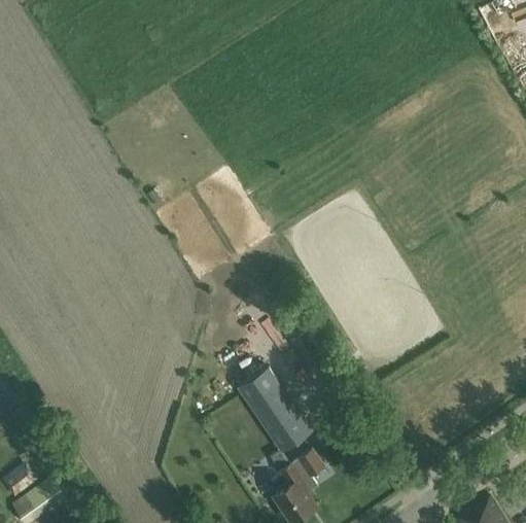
[(281,450),(282,452),(297,442),(313,431),(291,399),(270,368),(254,378),(240,389),(260,419),(281,450)]
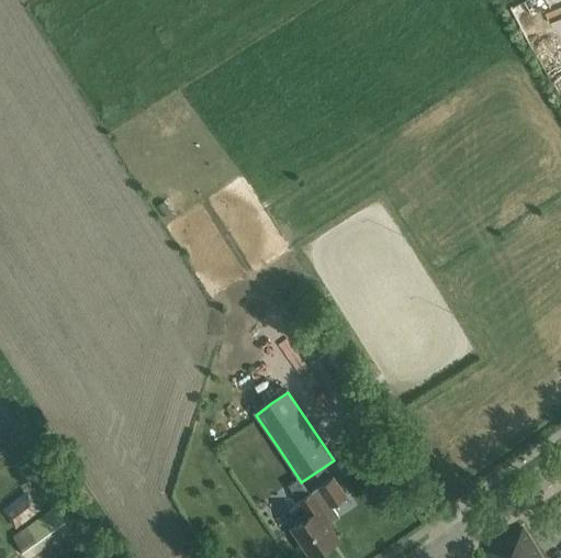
[(301,482),(300,480),(289,488),(310,519),(294,529),(314,557),(318,557),(338,544),(327,527),(340,519),(333,509),(348,498),(335,479),(311,495),(301,482)]
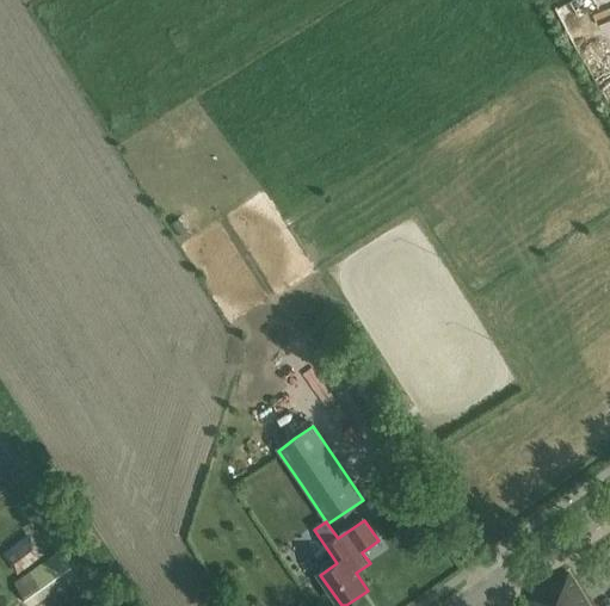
[(18,574),(41,558),(31,544),(8,560),(18,574)]
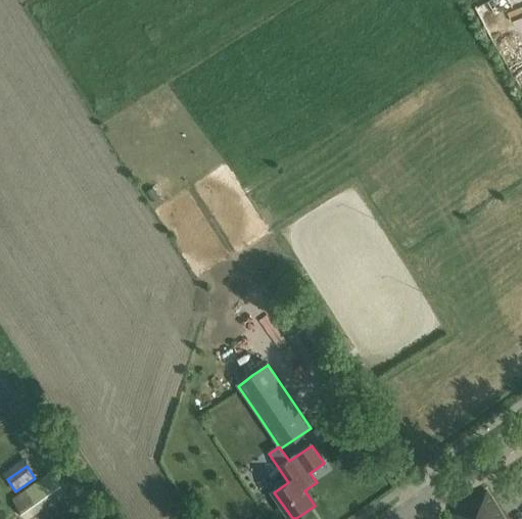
[(68,518),(80,511),(53,474),(12,503),(24,518),(68,518)]
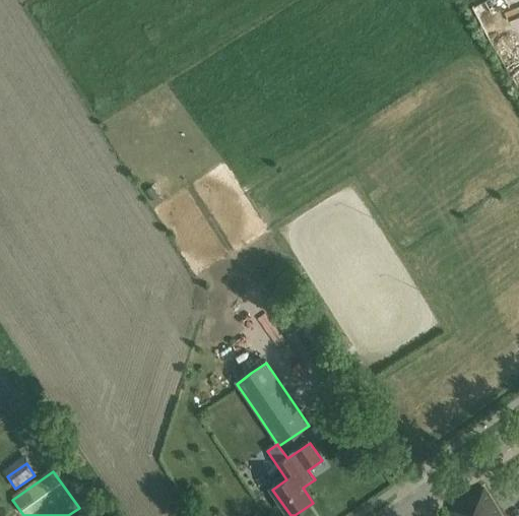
[(499,515),(484,492),(451,514),(452,515),(499,515)]
